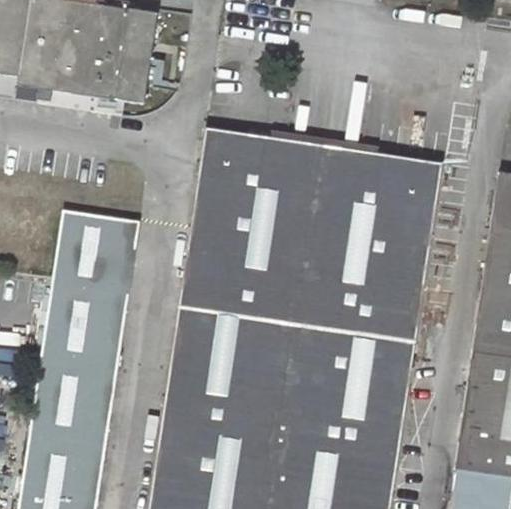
[(39,85),(37,97),(48,98),(50,87),(144,101),(157,12),(75,0),(0,0),(0,70),(19,74),(17,82),(39,85)]
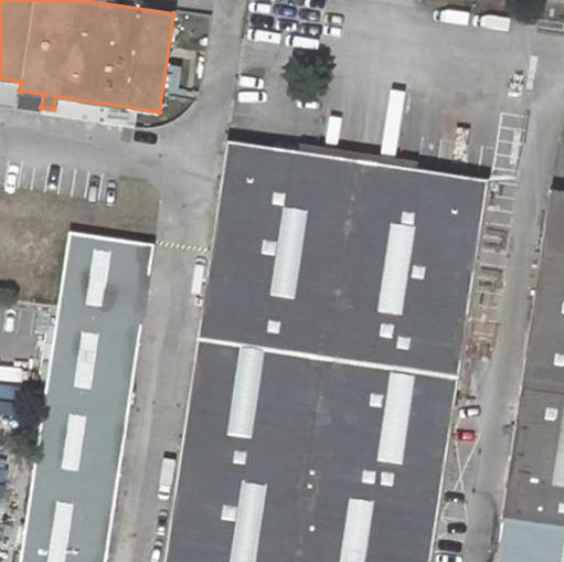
[(19,91),(18,103),(41,107),(43,94),(19,91)]
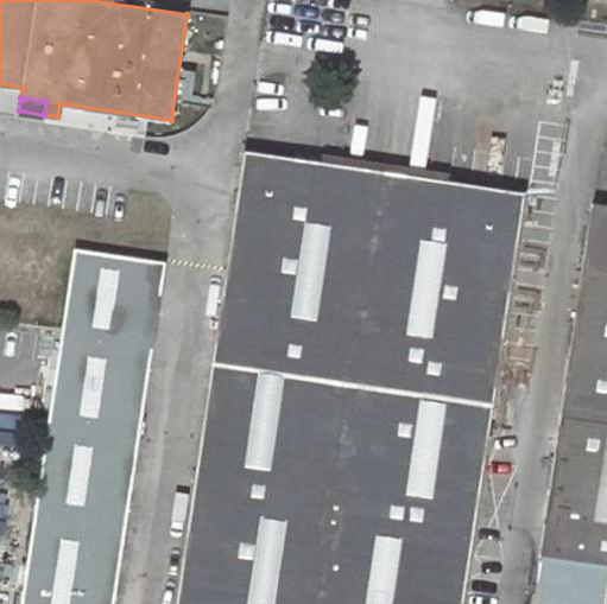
[(463,603),(526,192),(246,150),(178,603),(463,603)]
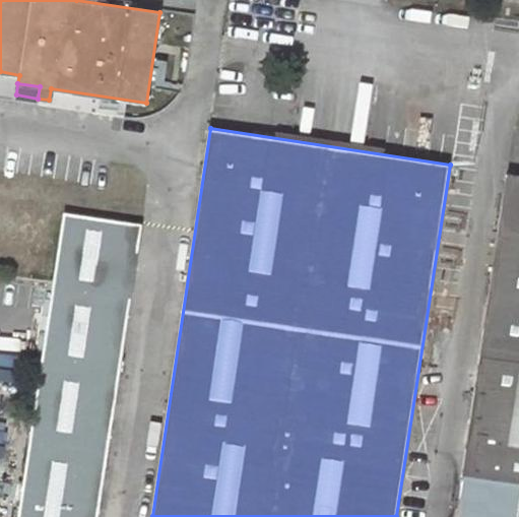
[(518,174),(508,173),(455,516),(518,516),(518,174)]
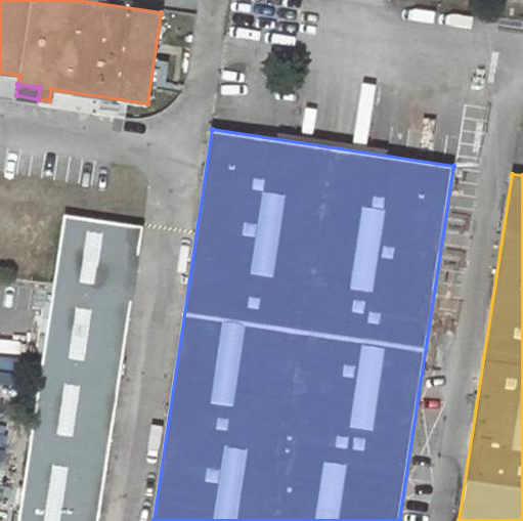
[(99,520),(142,225),(64,214),(18,520),(99,520)]
